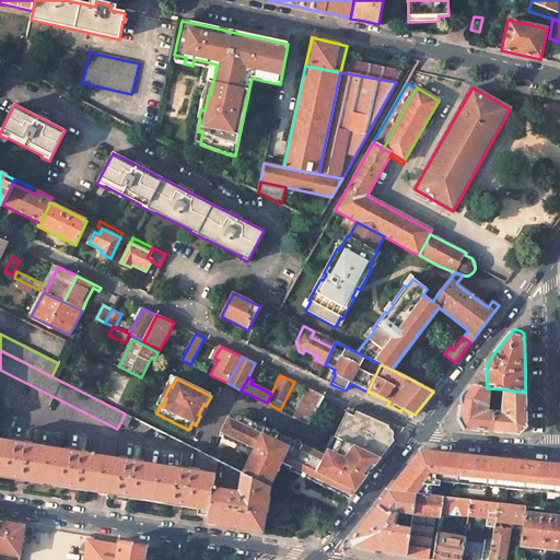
[(462,408),(459,419),(466,429),(492,431),(494,412),(487,411),(488,403),(488,398),(489,388),(487,388),(470,385),(463,397),(462,408)]
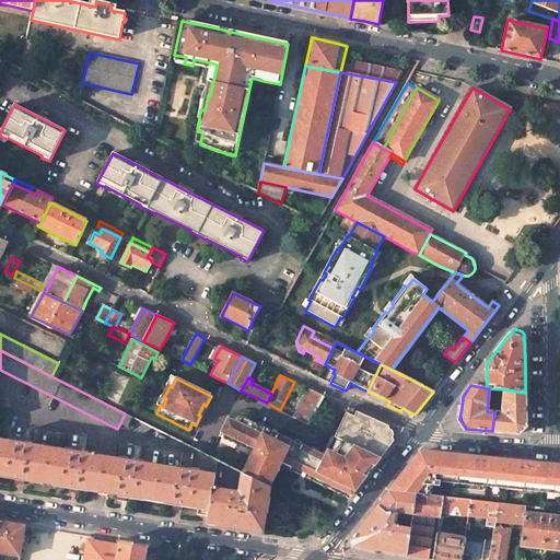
[(324,396),(310,389),(294,417),(307,424),(315,412),(324,396)]
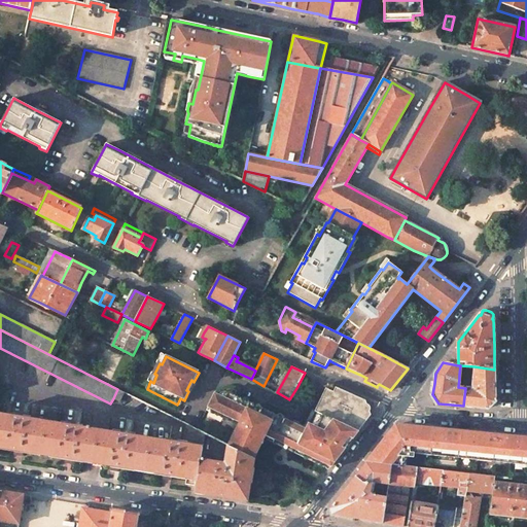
[(494,392),(494,370),(475,366),(472,389),(465,388),(463,406),(472,408),(487,409),(495,401),(494,392)]
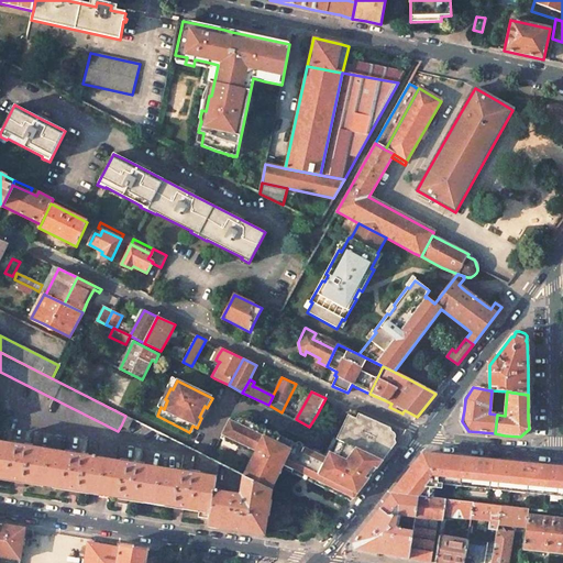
[(326,398),(317,415),(326,420),(332,410),(337,404),(326,398)]
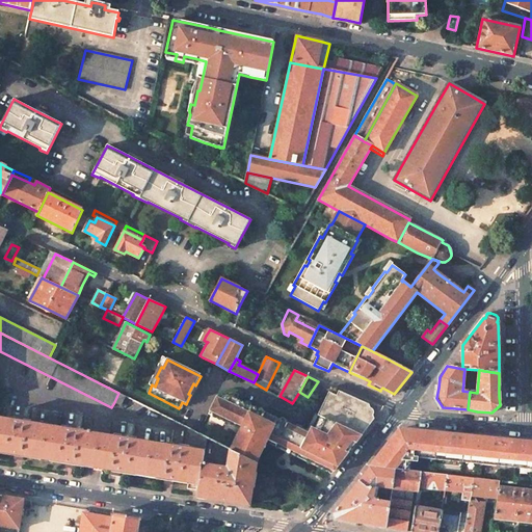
[(328,395),(312,428),(312,429),(316,430),(319,432),(340,392),(333,388),(328,395)]
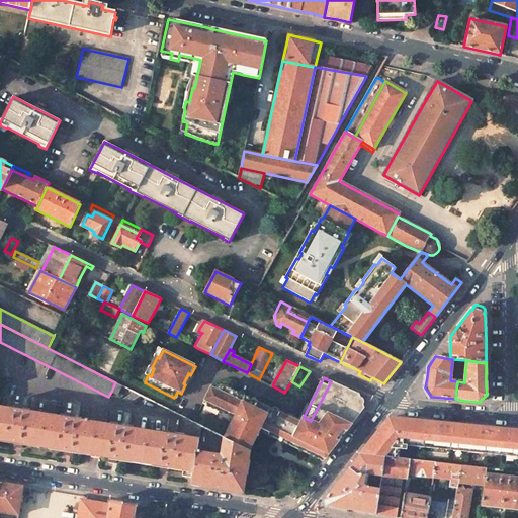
[(332,450),(350,426),(363,409),(360,394),(358,394),(353,391),(343,386),(331,381),(311,421),(308,419),(304,426),(300,424),(295,421),(291,428),(299,433),(293,443),(304,448),(300,453),(321,463),(332,450)]
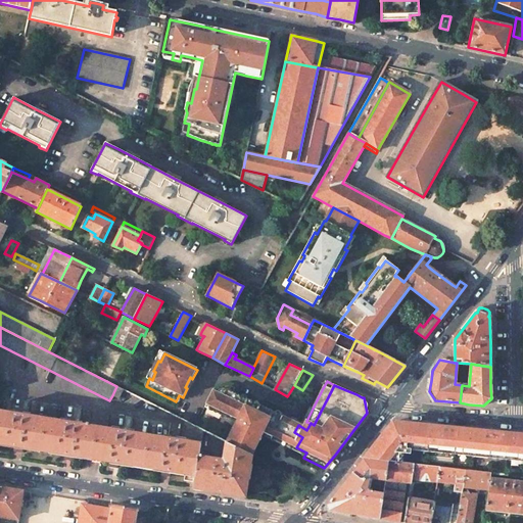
[(116,386),(112,395),(119,398),(123,389),(116,386)]
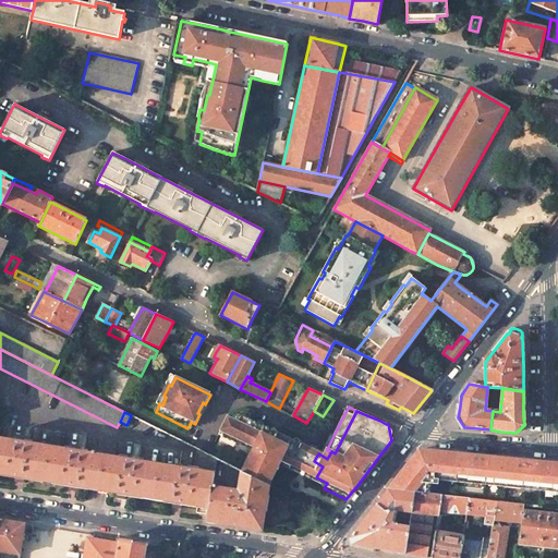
[(301,447),(244,416),(240,423),(229,417),(220,435),(253,452),(243,472),(269,485),(270,486),(277,475),(271,472),(275,466),(279,469),(281,465),(283,461),(293,465),(299,453),(308,459),(313,451),(313,450),(302,445),(301,447)]
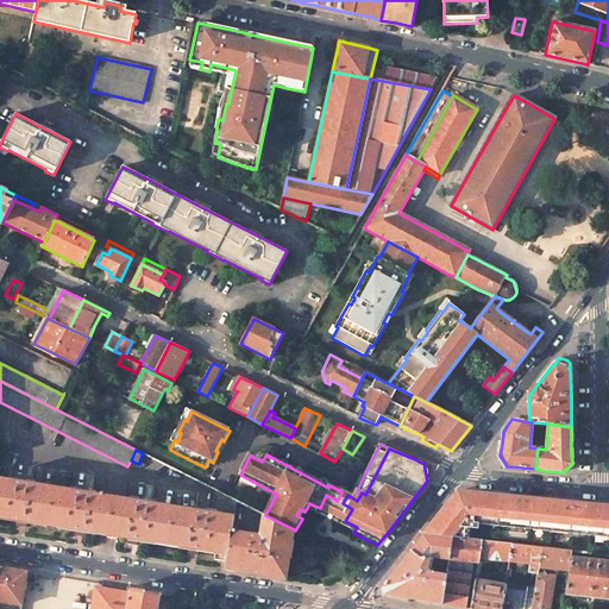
[(16,482),(0,478),(0,516),(17,520),(27,521),(48,525),(54,488),(31,484),(16,482)]
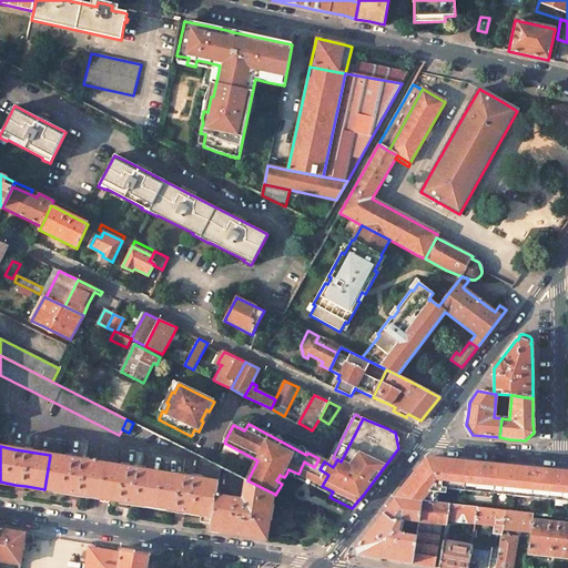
[(353,509),(401,448),(401,447),(398,448),(384,467),(364,494),(352,508),(353,509)]
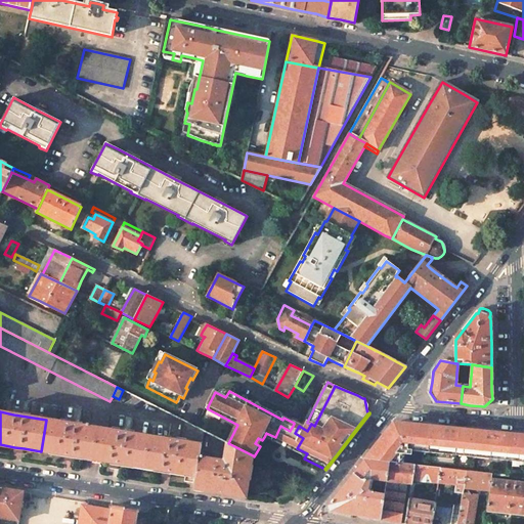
[(66,423),(46,420),(41,451),(67,455),(75,456),(84,459),(88,460),(92,460),(97,428),(93,427),(89,427),(79,425),(66,423)]
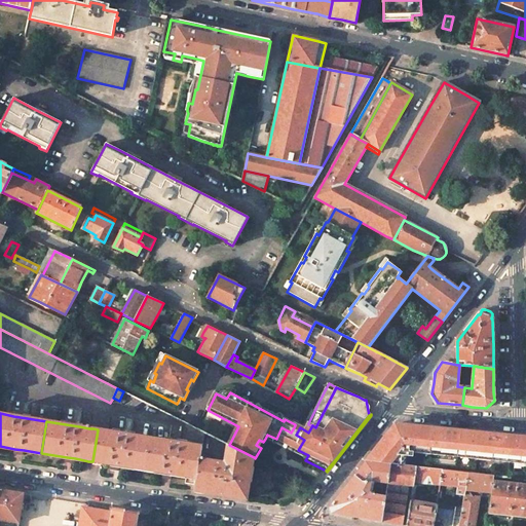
[(204,433),(186,423),(183,444),(202,447),(204,433)]
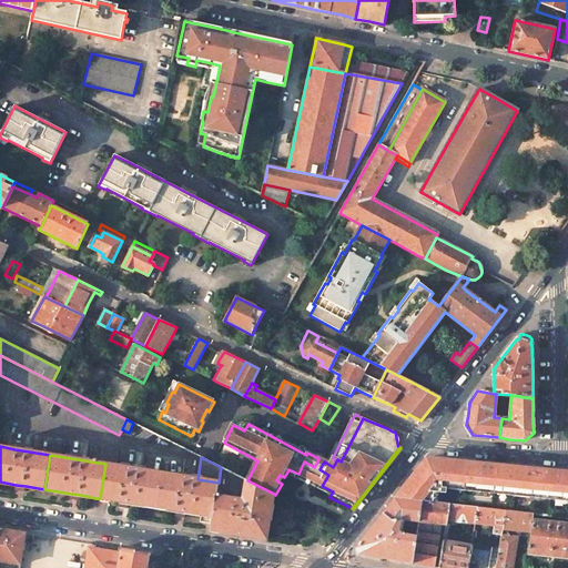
[(496,465),(426,458),(403,488),(395,498),(416,500),(423,501),(432,503),(433,493),(438,493),(446,494),(446,489),(484,493),(485,488),(494,489),(496,465)]
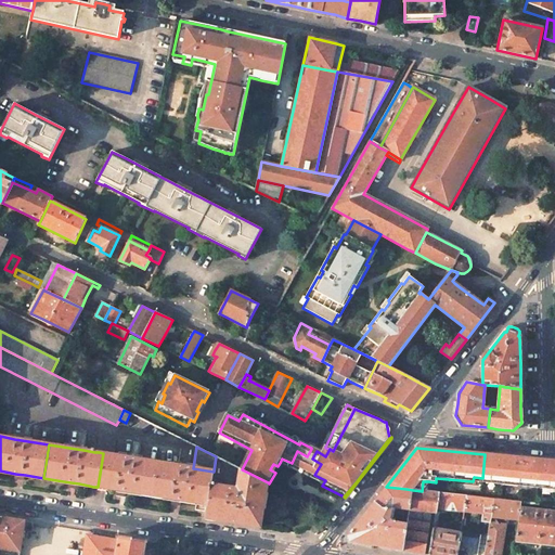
[(312,459),(317,451),(311,449),(307,456),(312,459)]
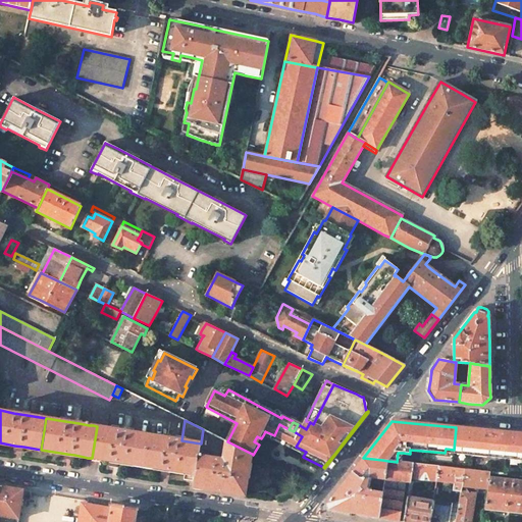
[(263,435),(303,457),(306,452),(296,447),(302,436),(294,431),(289,429),(279,424),(274,435),(265,431),(263,435)]
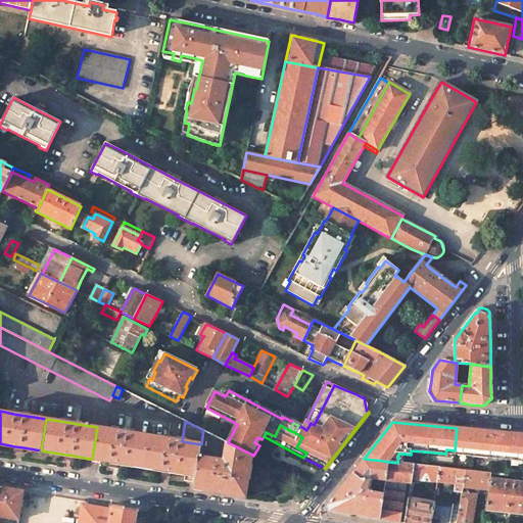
[(102,428),(97,427),(92,459),(97,460),(101,461),(110,462),(119,464),(144,467),(149,435),(130,432),(116,430),(106,429),(102,428)]
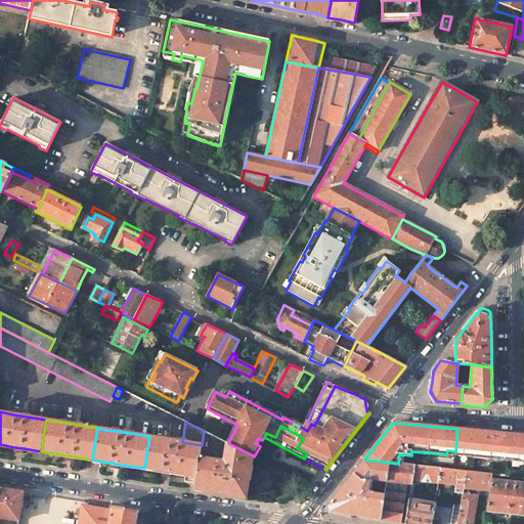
[(523,435),(499,433),(457,429),(455,451),(463,452),(463,456),(518,462),(519,457),(523,457),(523,435)]
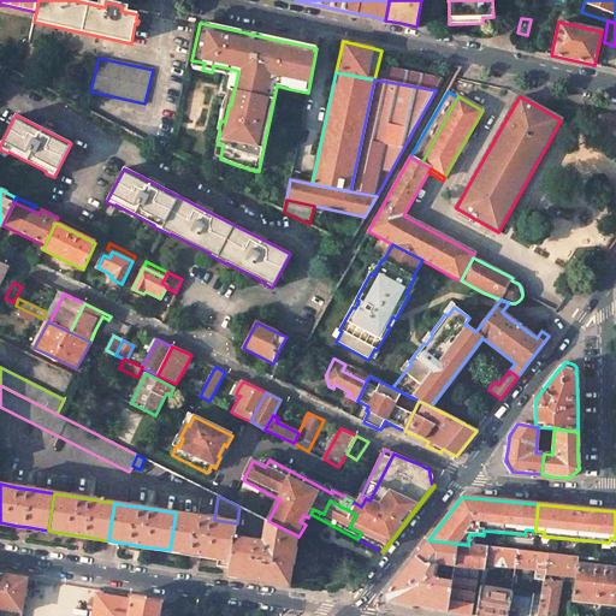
[(199,516),(176,513),(170,550),(190,554),(201,556),(219,558),(218,566),(229,567),(230,560),(235,538),(235,537),(237,523),(214,520),(209,519),(199,516)]
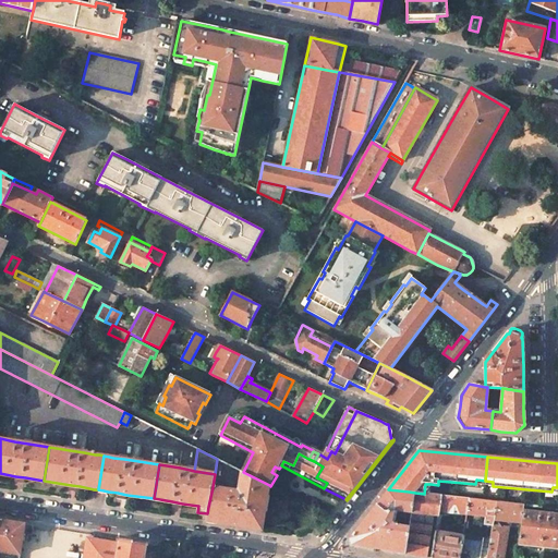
[(239,492),(216,488),(213,487),(208,507),(207,513),(206,521),(232,525),(258,530),(265,495),(267,495),(269,486),(269,485),(243,472),(242,472),(239,492)]
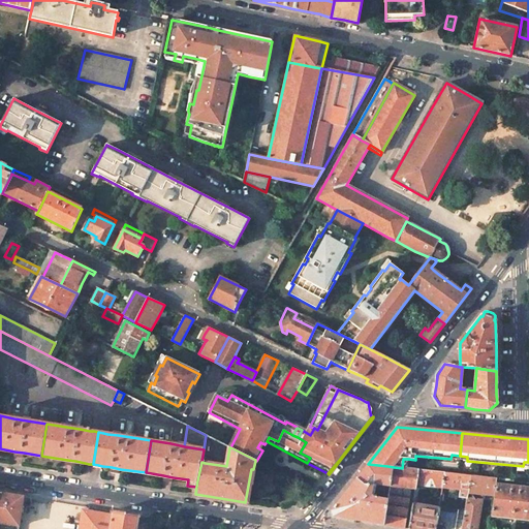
[(387,466),(368,464),(359,476),(331,510),(333,517),(360,521),(384,525),(389,500),(376,498),(373,498),(371,497),(372,490),(390,492),(391,487),(394,467),(387,466)]
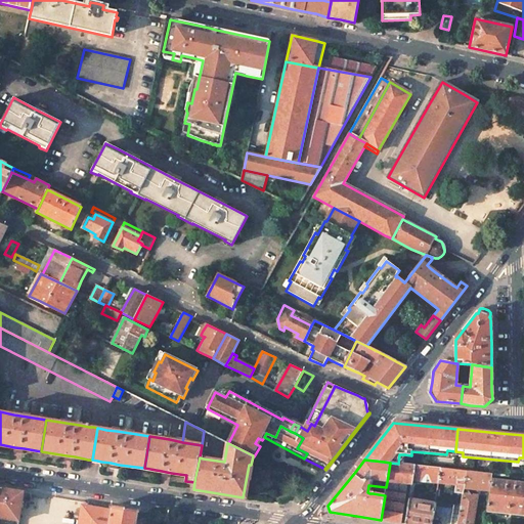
[(398,464),(390,463),(387,482),(407,484),(411,485),(412,479),(413,466),(403,465),(398,464)]
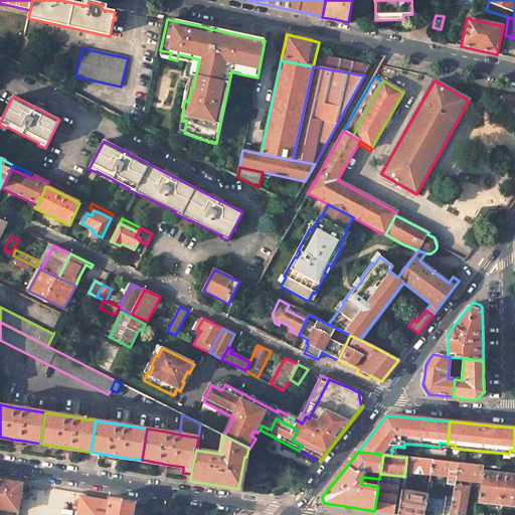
[(434,461),(406,458),(405,471),(407,471),(431,473),(434,461)]
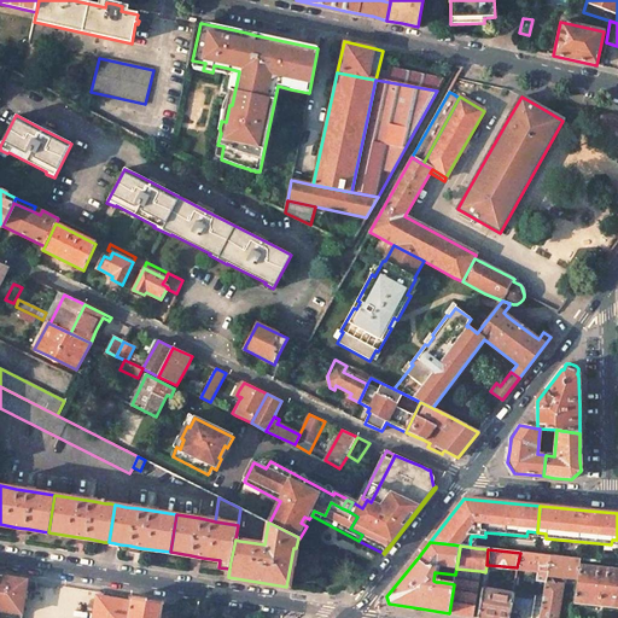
[(531,554),(520,553),(517,567),(517,570),(538,572),(547,572),(551,557),(548,555),(531,554)]
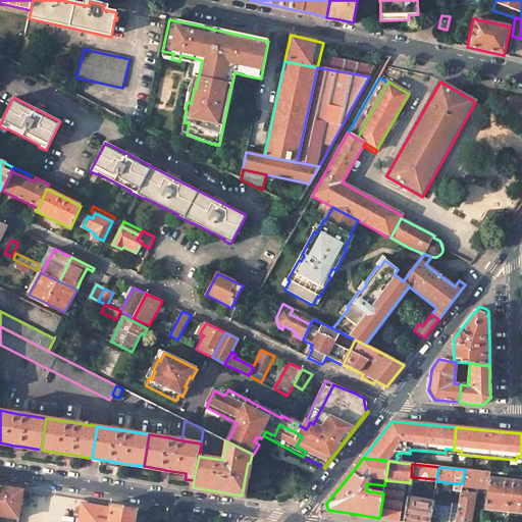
[(491,473),(465,470),(462,483),(462,486),(488,489),(490,479),(491,473)]
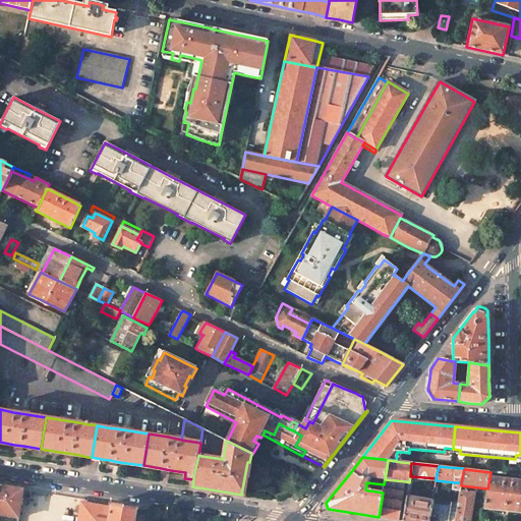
[(520,480),(489,478),(487,488),(484,502),(483,508),(483,509),(520,512),(520,480)]
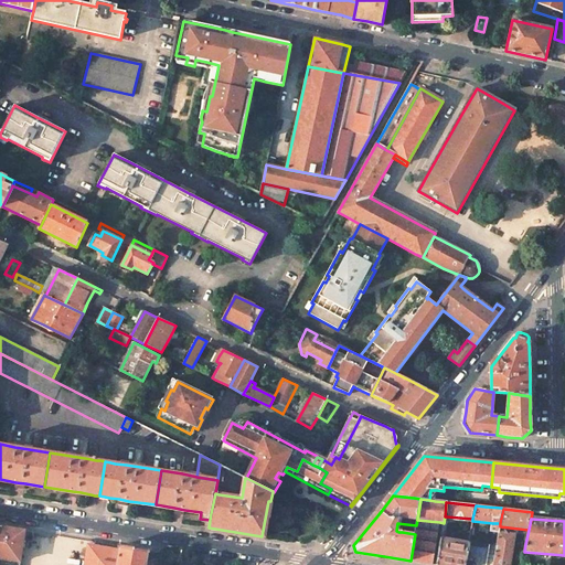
[(439,522),(417,520),(416,525),(415,534),(411,561),(433,564),(439,522)]
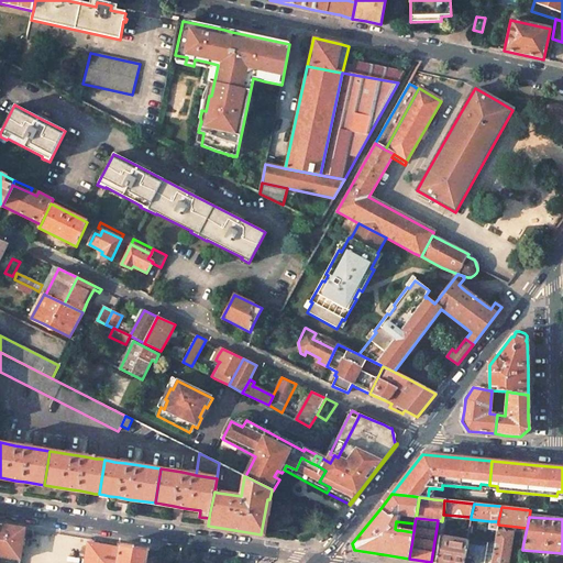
[(498,521),(490,521),(488,529),(497,530),(498,525),(498,521)]
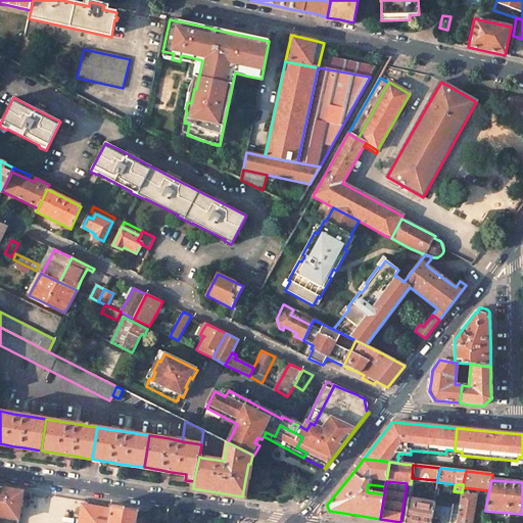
[(31,492),(0,487),(0,516),(18,520),(20,507),(29,508),(30,496),(31,492)]
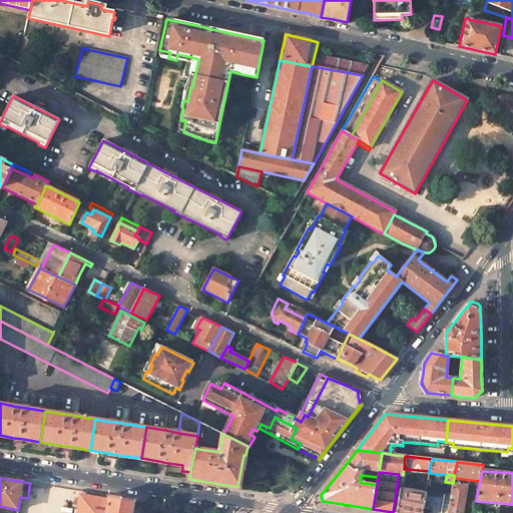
[(463,512),(468,485),(453,483),(447,512),(463,512)]
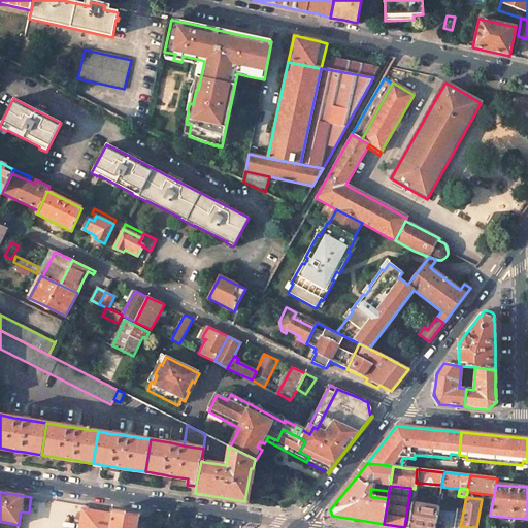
[(415,503),(413,502),(407,527),(434,527),(438,507),(415,503)]
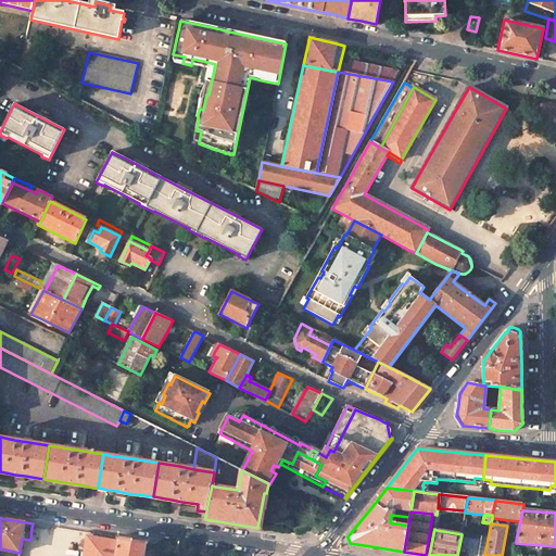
[(479,535),(462,533),(462,534),(457,555),(478,555),(481,539),(479,535)]
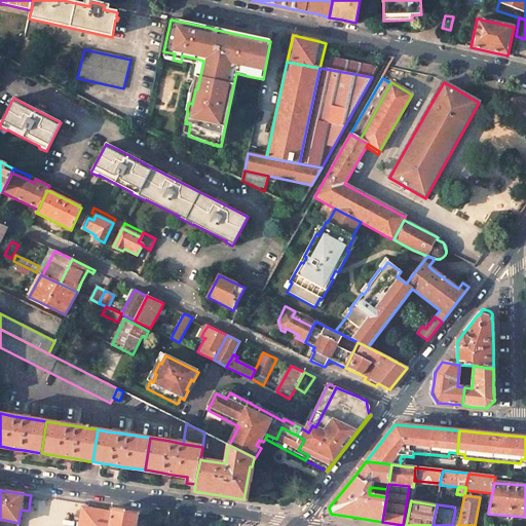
[(140,525),(137,524),(138,515),(140,515),(140,513),(140,512),(111,508),(110,509),(110,510),(111,510),(111,513),(82,508),(79,525),(140,525)]
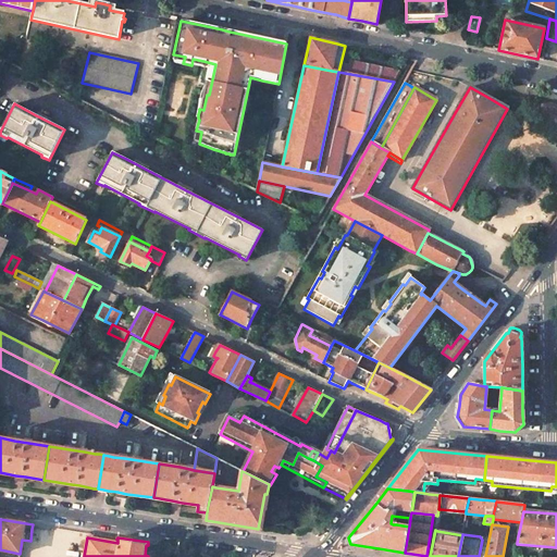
[(511,543),(509,542),(506,556),(515,556),(517,544),(517,543),(511,543)]
